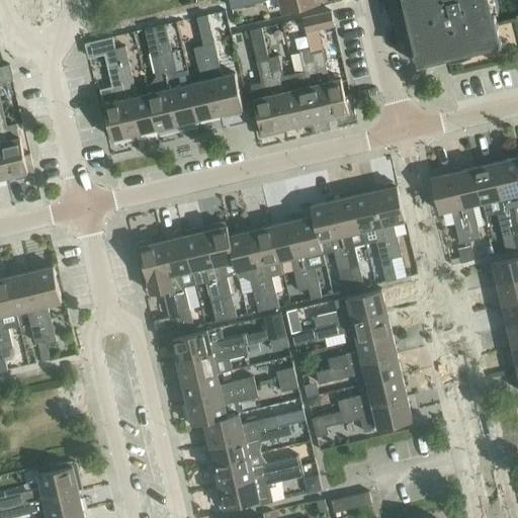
[(321,0),(230,0),(233,8),(267,1),(266,0),(280,0),(283,11),(322,2),(321,0)]
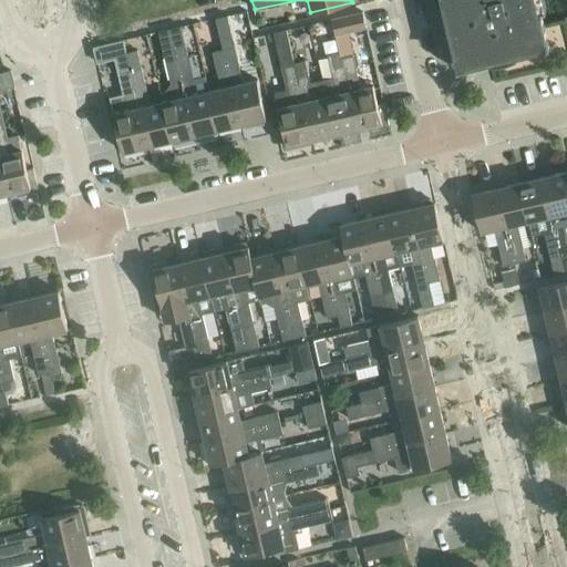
[(535,0),(444,0),(447,10),(449,10),(455,8),(459,23),(450,29),(454,35),(461,66),(462,65),(488,60),(490,60),(491,59),(516,53),(546,47),(542,23),(536,4),(535,0)]
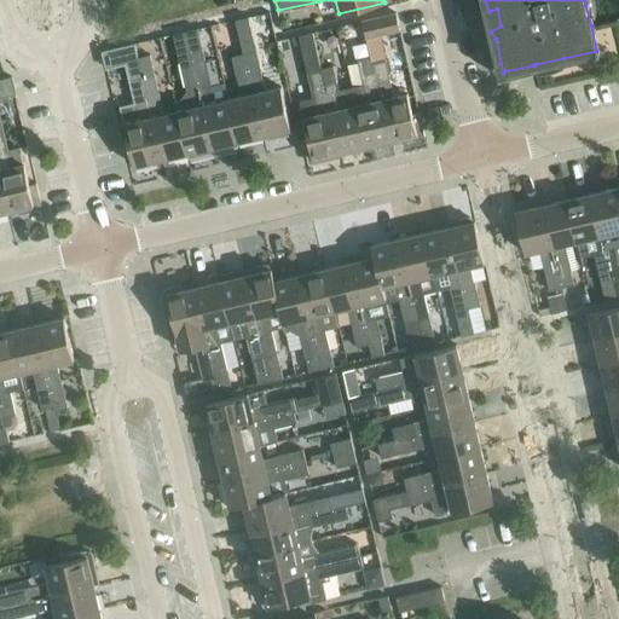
[(398,13),(364,21),(368,38),(401,30),(398,13)]
